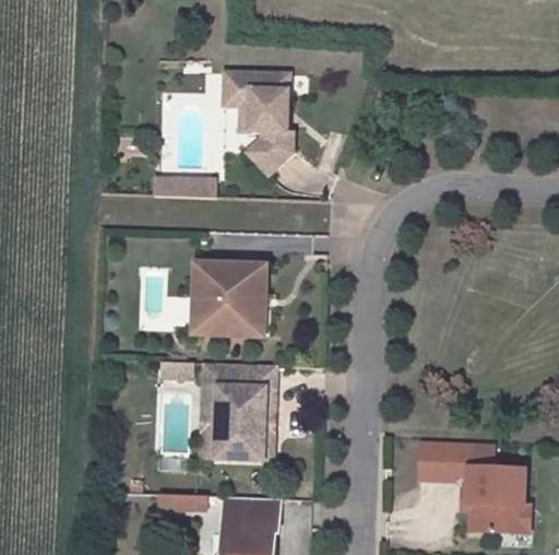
[(290,71),(226,68),(224,101),(239,102),(249,102),(247,127),(260,128),(260,132),(248,148),(268,170),(292,150),(293,128),(287,128),(290,71)]
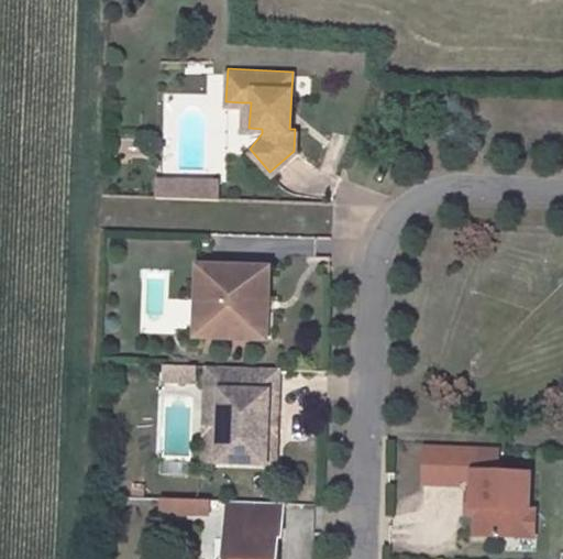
[(251,102),(241,102),(239,128),(249,128),(251,102)]
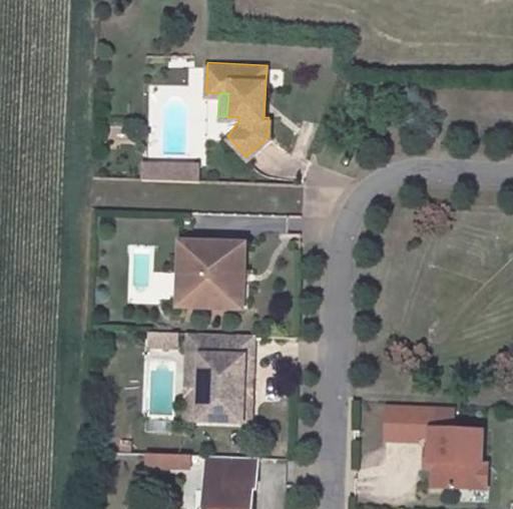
[(145,157),(145,178),(204,179),(204,158),(145,157)]
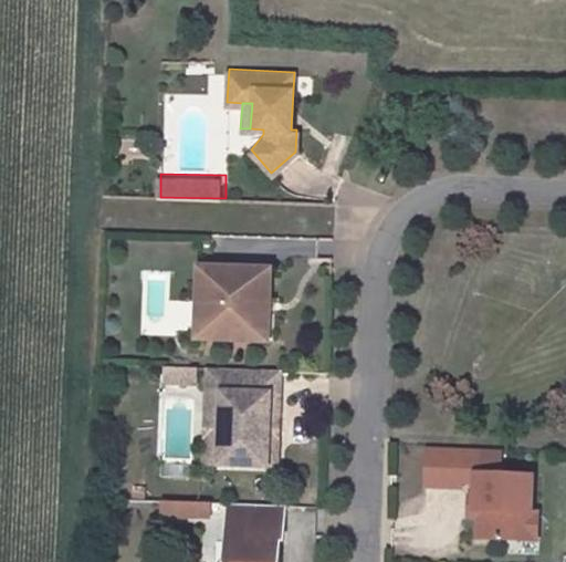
[(270,269),(198,264),(196,301),(205,301),(203,337),(258,340),(260,304),(269,304),(270,269)]
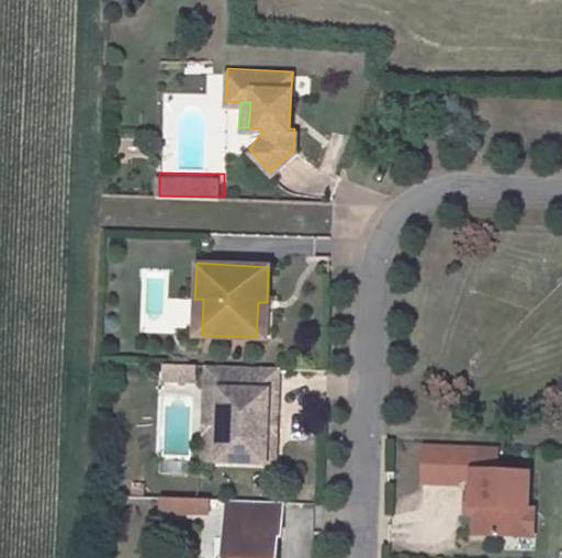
[(203,299),(194,299),(192,334),(202,335),(203,299)]
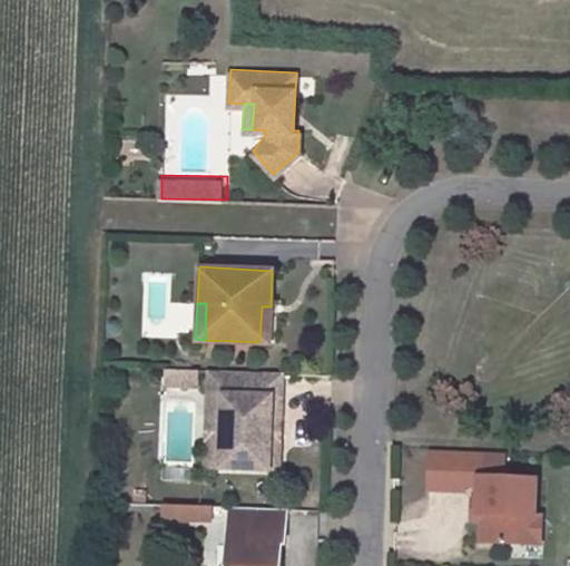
[(271,306),(262,306),(259,342),(268,343),(271,306)]
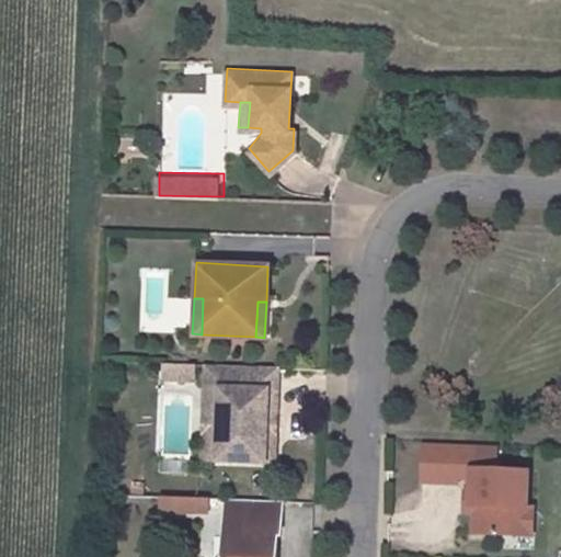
[(193,363),(162,361),(161,376),(192,378),(193,363)]
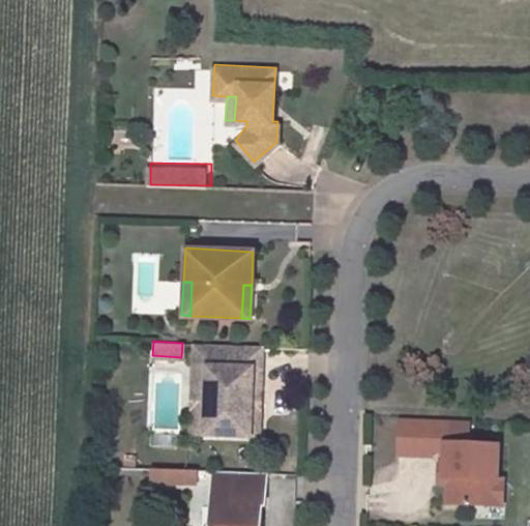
[(260,347),(192,343),(190,366),(205,367),(201,434),(256,438),(257,412),(248,412),(251,389),(258,389),(260,347)]
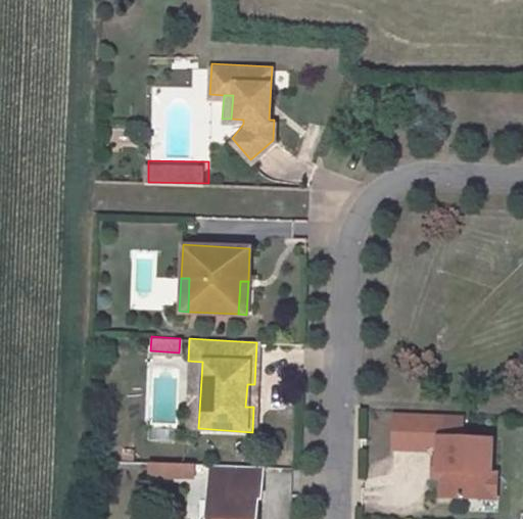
[(202,362),(188,361),(184,428),(198,428),(202,362)]
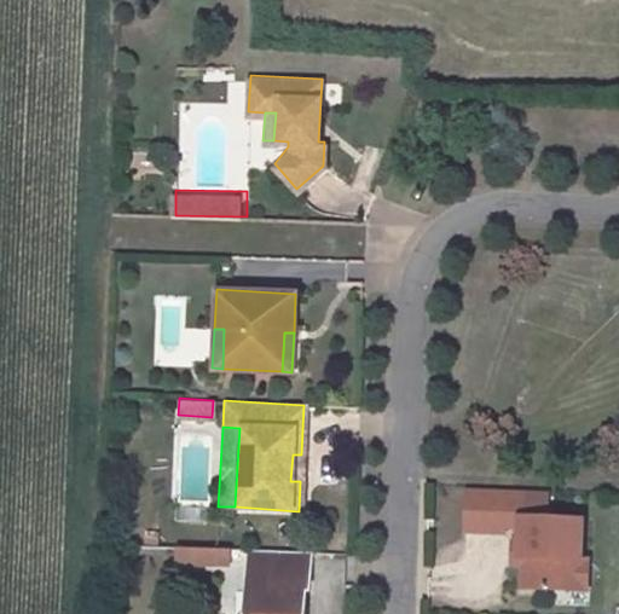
[(524,490),(468,487),(466,526),(504,528),(504,522),(521,523),(520,554),(524,554),(522,583),(571,585),(572,556),(582,556),(583,516),(522,514),(524,490)]
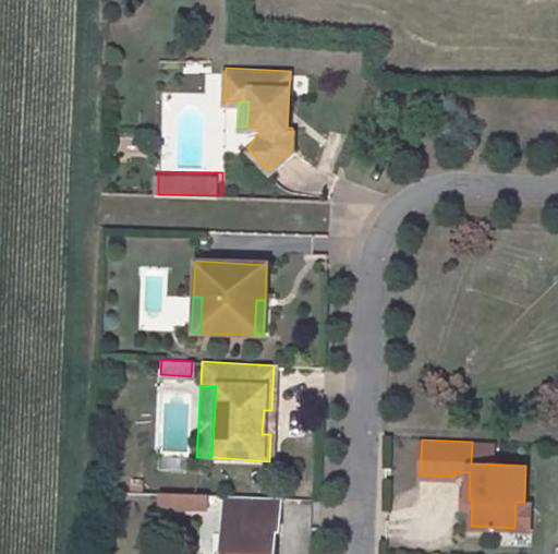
[(213,508),(213,490),(160,490),(160,508),(213,508)]
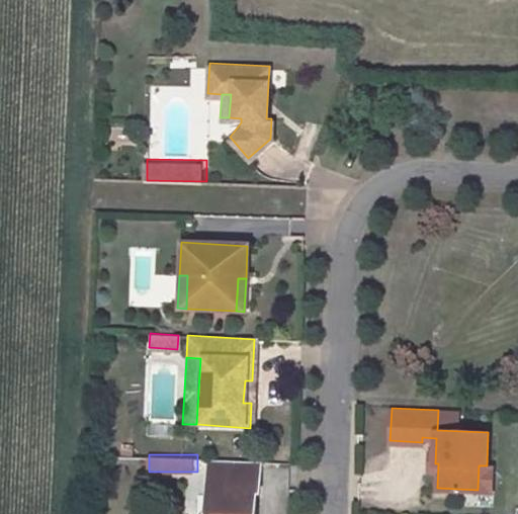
[(257,462),(207,459),(203,513),(251,513),(253,495),(255,495),(257,462)]
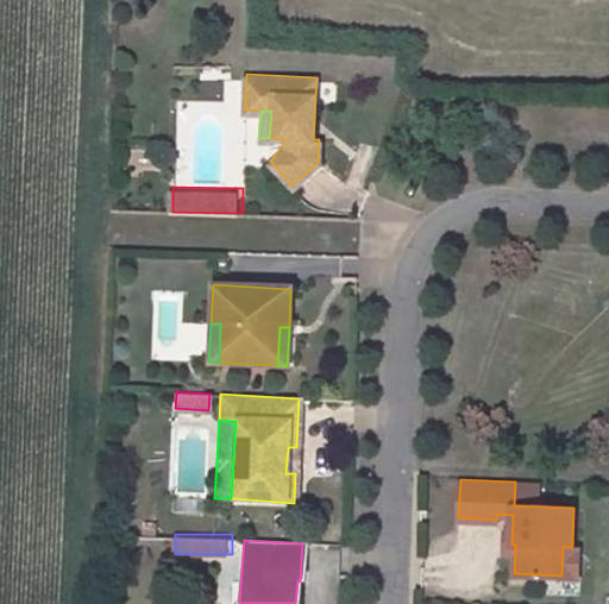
[(572,547),(563,547),(562,576),(578,577),(579,548),(572,547)]
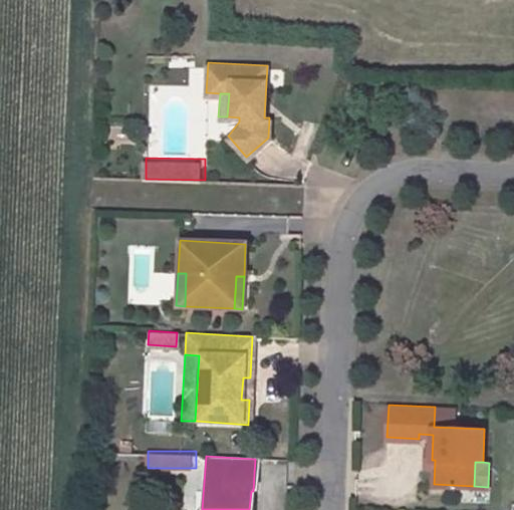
All buildings are outlined.
